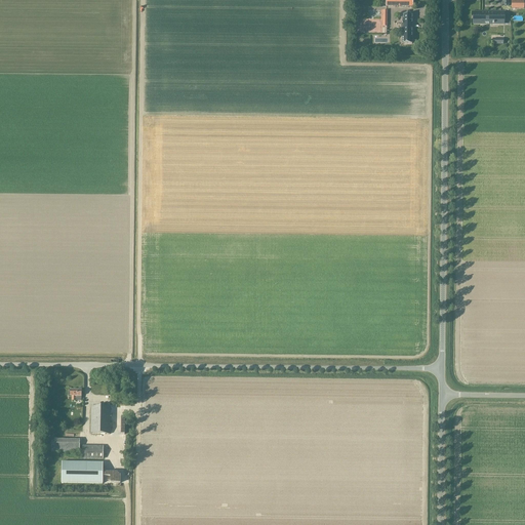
[(523,0),(511,0),(511,8),(524,9),(523,0)]
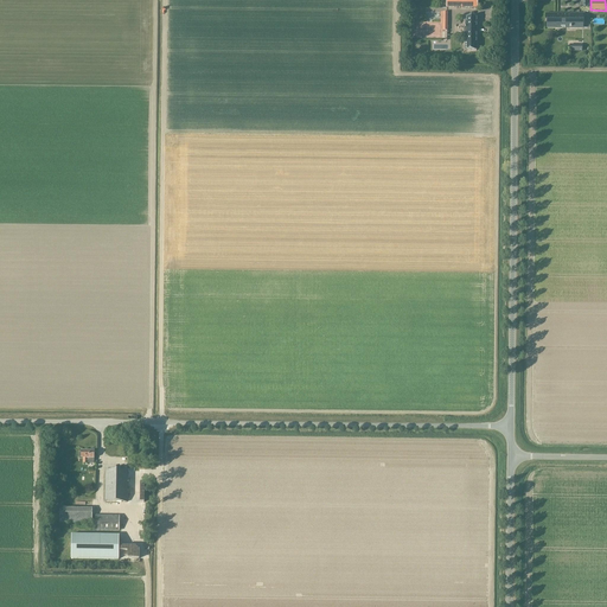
[(430,21),(430,17),(434,17),(434,12),(430,12),(430,8),(425,8),(425,21),(430,21)]
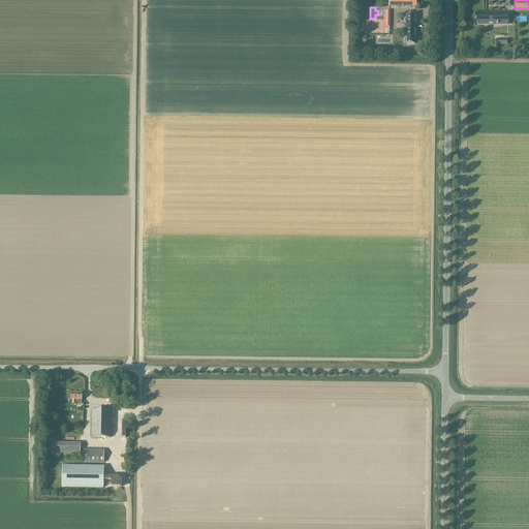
[(507,13),(476,13),(476,24),(489,24),(492,24),(496,24),(497,24),(506,24),(507,13)]
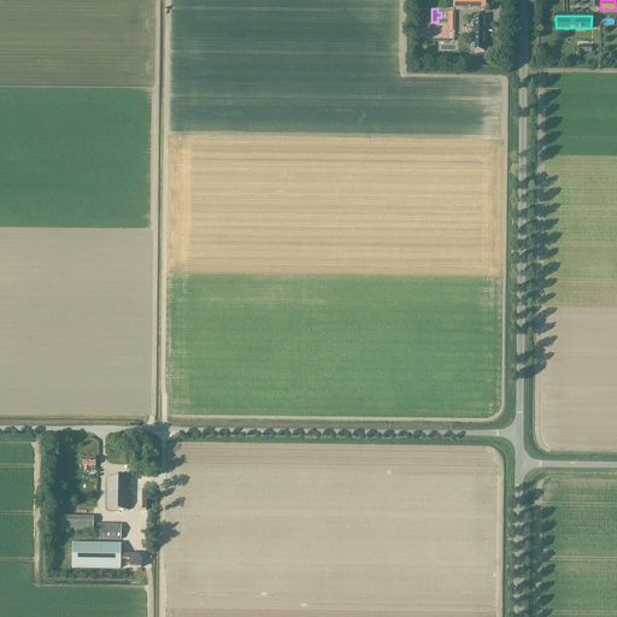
[(485,18),(472,17),(472,28),(470,28),(470,29),(471,29),(471,34),(472,34),(471,51),(485,51),(485,18)]
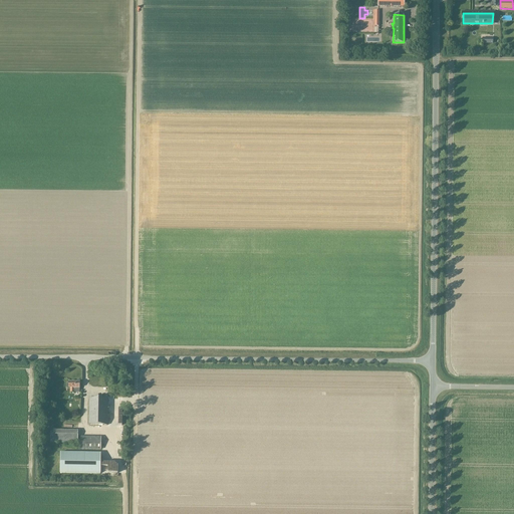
[(68,388),(70,388),(70,393),(73,393),(73,389),(79,389),(79,382),(68,381),(68,382),(66,382),(66,388),(68,388)]
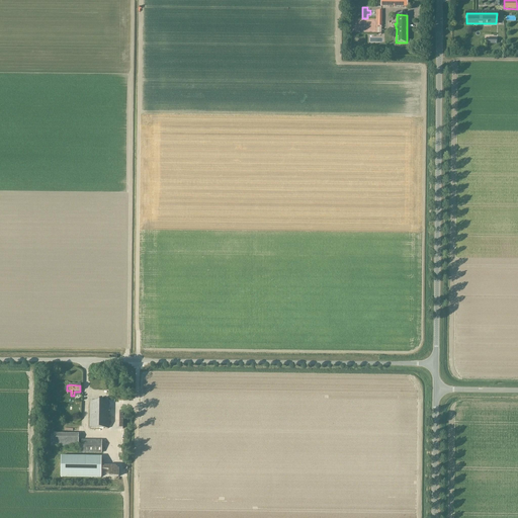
[(108,428),(108,402),(90,402),(90,428),(108,428)]
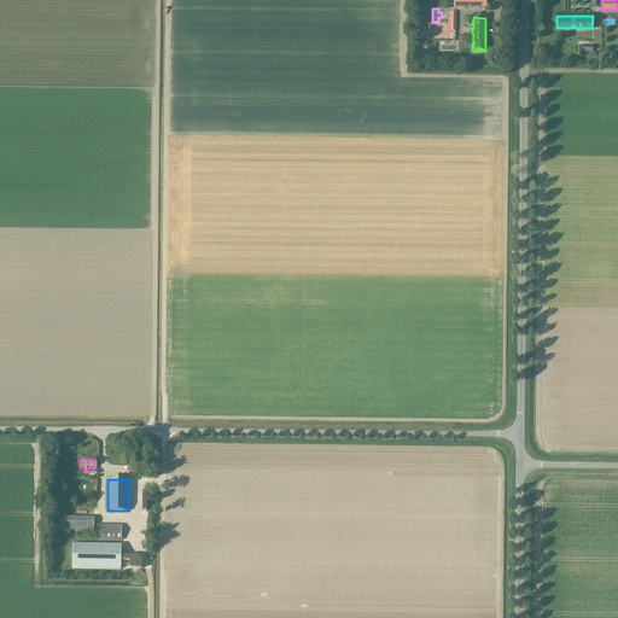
[(93,532),(94,518),(60,517),(60,532),(93,532)]
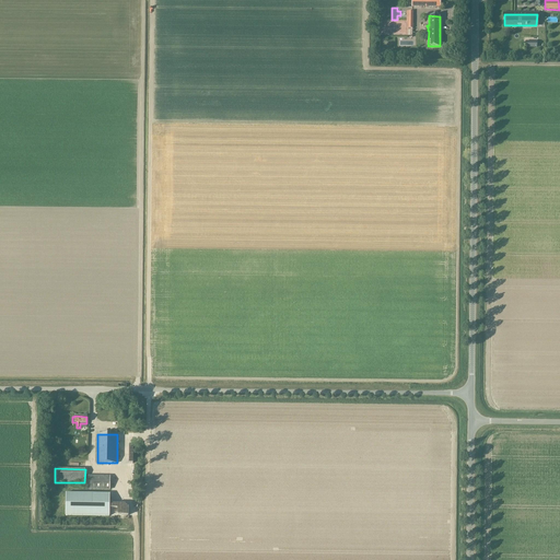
[(109,490),(111,476),(88,475),(88,489),(109,490)]
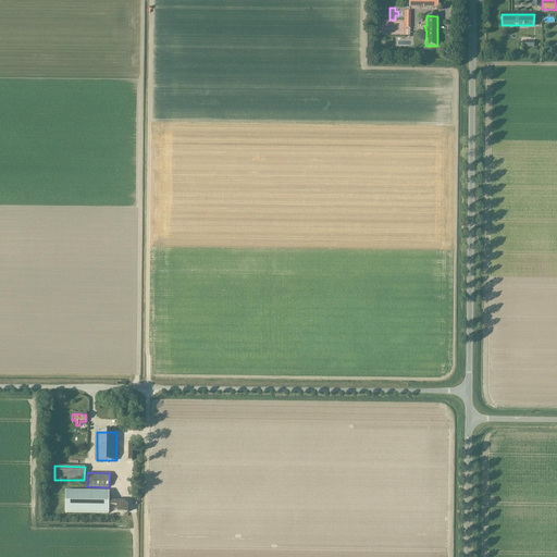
[(109,492),(65,491),(65,512),(109,514),(109,492)]
